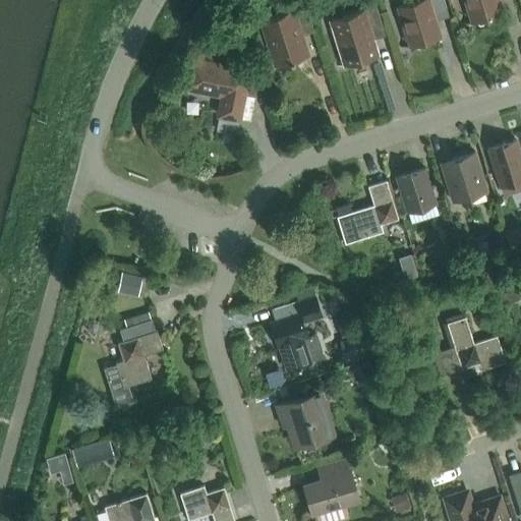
[(446,7),(443,0),(419,0),(398,7),(409,46),(414,45),(414,47),(417,49),(424,46),(425,44),(424,41),(440,37),(431,12),(446,7)]
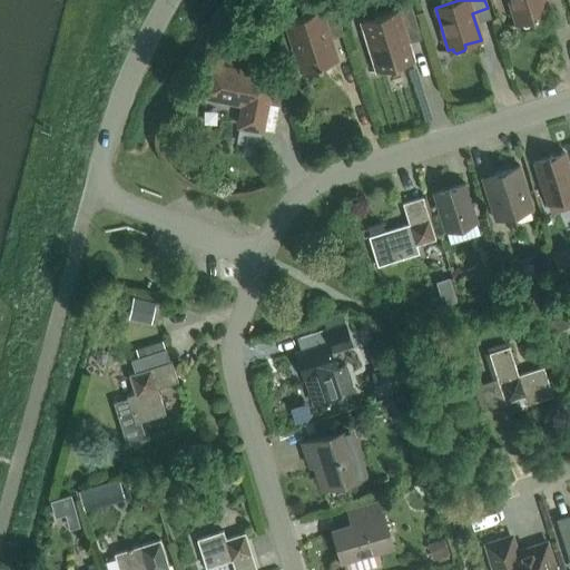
[(533,19),(549,15),(543,0),(508,0),(517,25),(521,22),(522,26),(524,27),(532,25),(533,21),(533,19)]
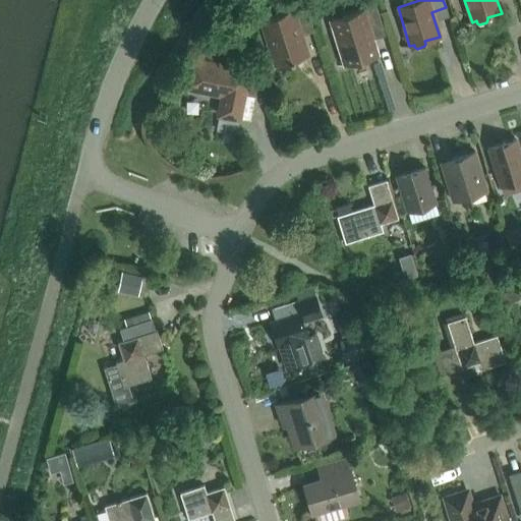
[(276,65),(289,60),(290,62),(293,61),(293,59),(306,55),(299,35),(301,31),(312,26),(304,1),(290,6),(291,10),(262,19),(276,65)]
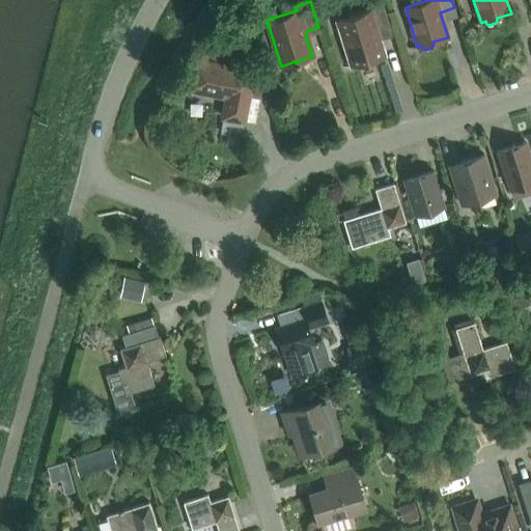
[(352,66),(383,57),(378,38),(380,34),(390,31),(383,5),(368,9),(368,10),(337,21),(352,66)]
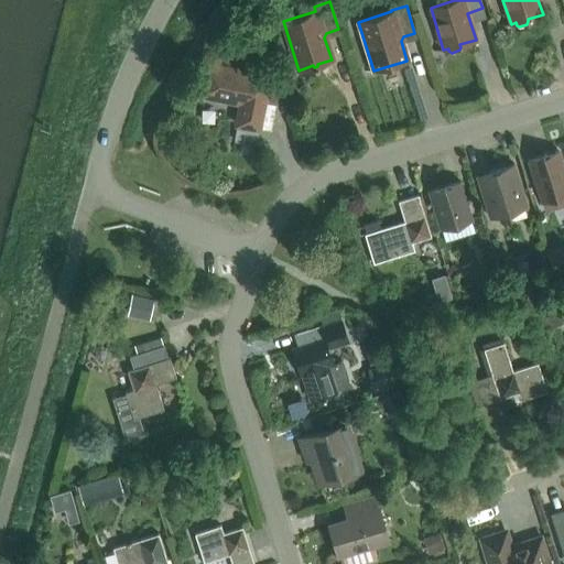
[(279,87),(270,85),(272,74),(204,61),(196,97),(238,106),(234,125),(260,130),(266,102),(275,105),(279,87)]
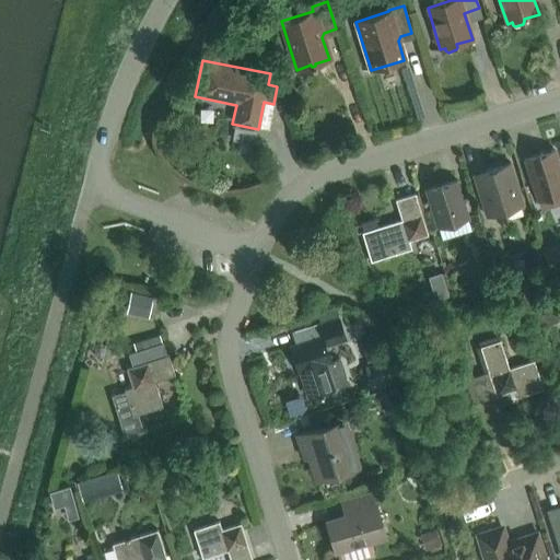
[(559,170),(553,150),(524,160),(537,200),(559,193),(559,170)]
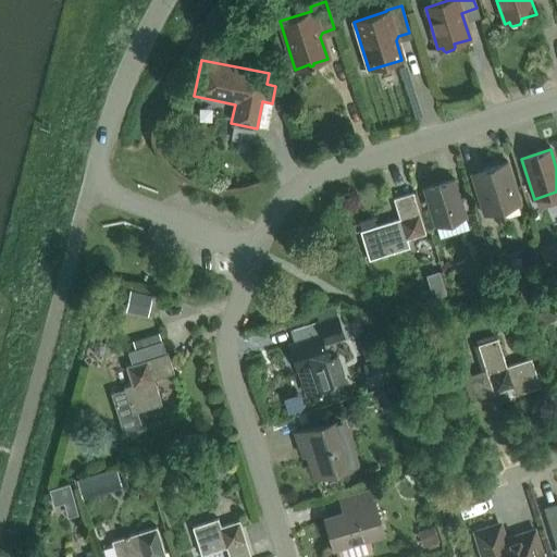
[(507,163),(470,175),(483,215),(520,203),(507,163)]
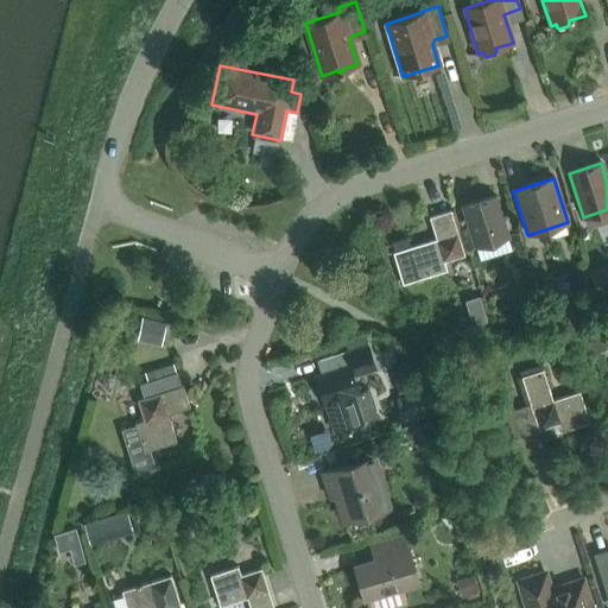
[(495,196),(461,208),(474,248),(508,238),(495,196)]
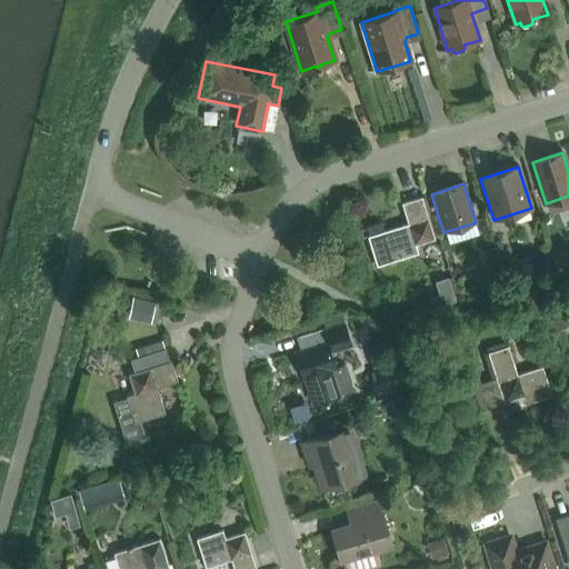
[(416,246),(435,239),(421,197),(401,203),(408,225),(367,237),(377,266),(418,253),(416,246)]
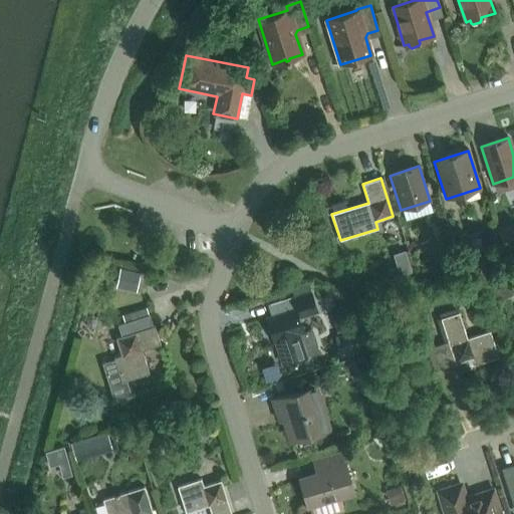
[(290,294),(295,308),(265,318),(273,341),(274,340),(282,364),(307,356),(299,332),(302,331),(298,318),(318,312),(310,288),(290,294)]
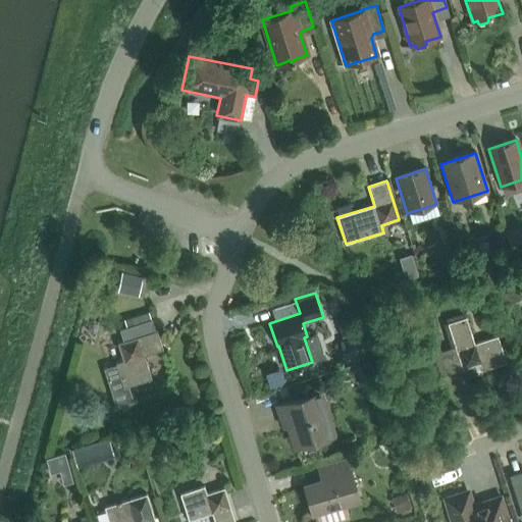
[(482,371),(506,363),(498,336),(474,344),(465,317),(447,323),(462,370),(479,364),(482,371)]
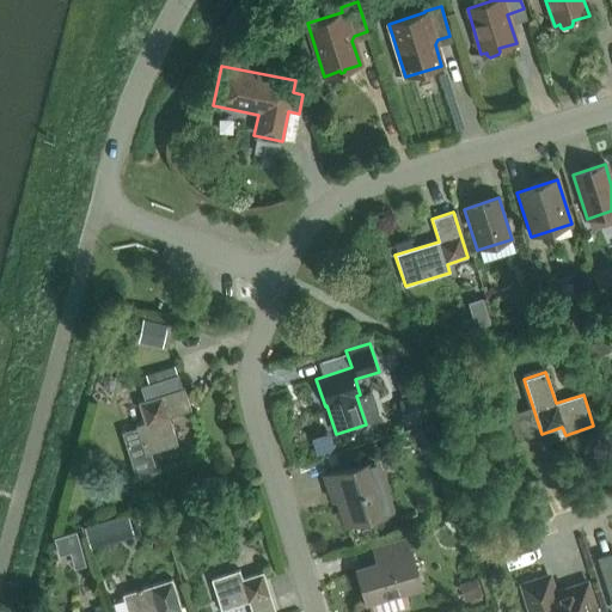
[(169,417),(190,410),(183,389),(178,375),(140,387),(145,401),(138,403),(144,423),(135,426),(145,456),(177,445),(169,417)]
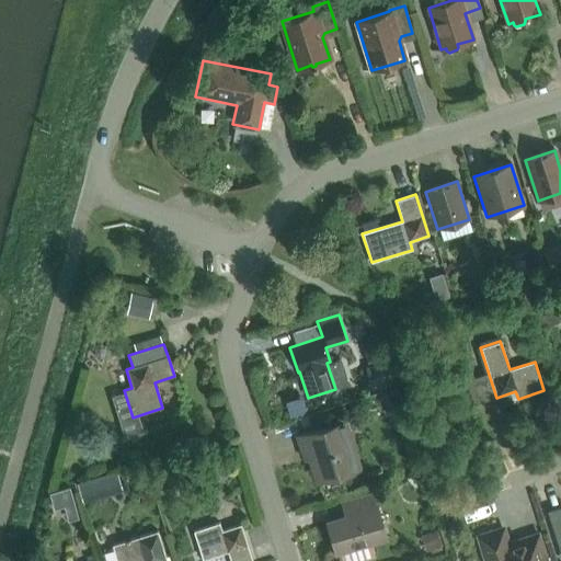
[(318,480),(357,467),(343,422),(299,436),(304,450),(308,449),(318,480)]
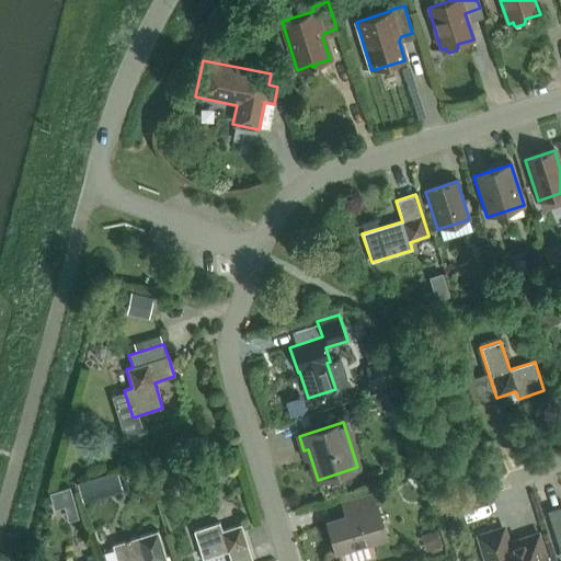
[(357,560),(374,557),(369,541),(386,537),(373,494),(347,503),(351,516),(327,524),(336,560),(357,560)]
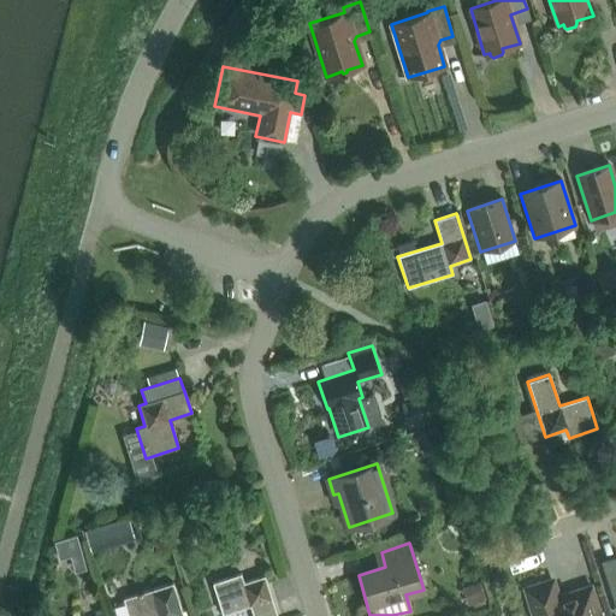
[(615,606),(615,573),(603,578),(612,608),(615,606)]
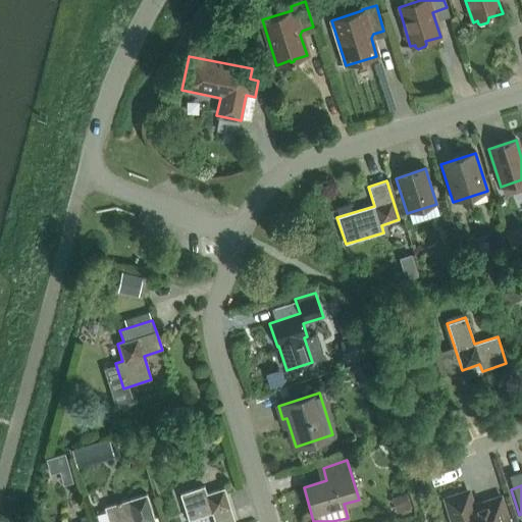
[(214,521),(235,521),(223,488),(206,493),(204,486),(179,494),(188,521),(211,514),(214,521)]
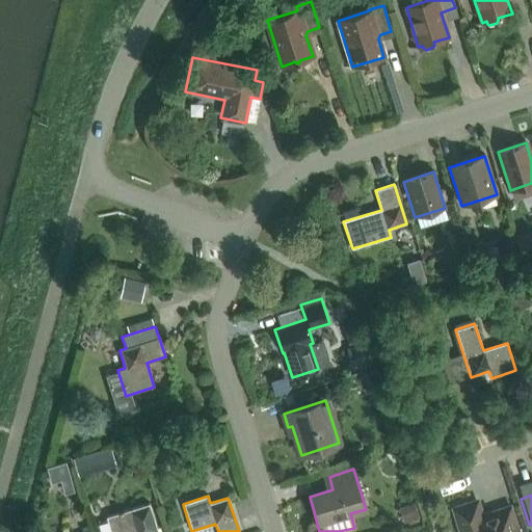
[(459,531),(522,531),(512,503),(485,512),(480,497),(451,506),(459,531)]
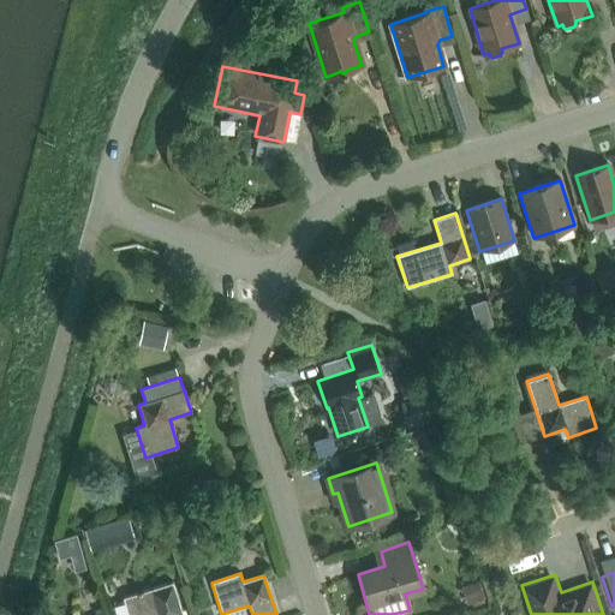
[(181,614),(172,583),(142,592),(142,591),(137,592),(137,593),(123,598),(127,614),(181,614)]
